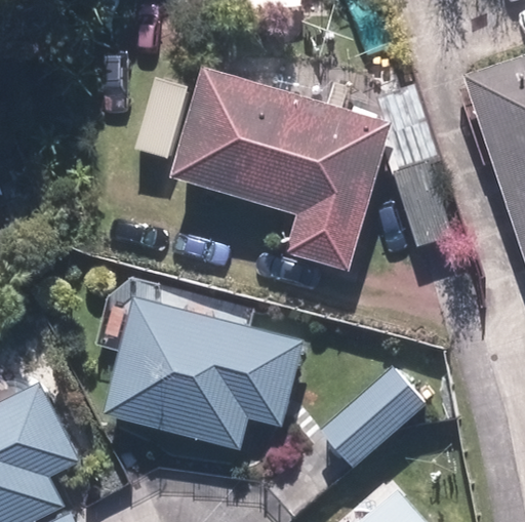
[(524,52),(461,74),(524,264),(524,52)]
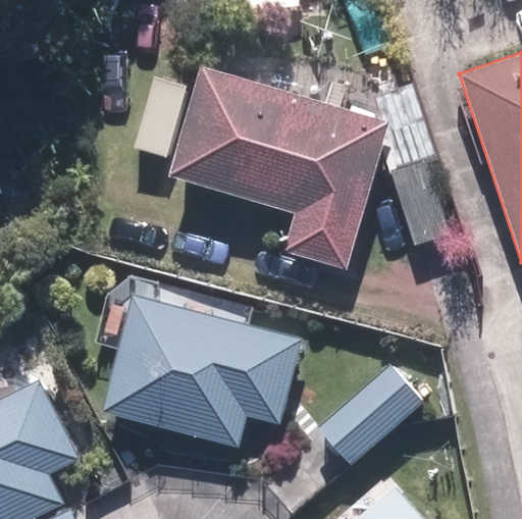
[(288,247),(343,263),(385,119),(196,64),(163,172),(298,212),(288,247)]
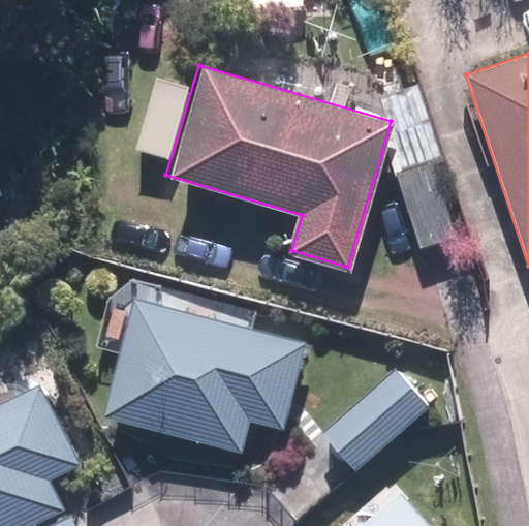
[(306,342),(130,297),(98,416),(240,453),(248,422),(283,431),(306,342)]
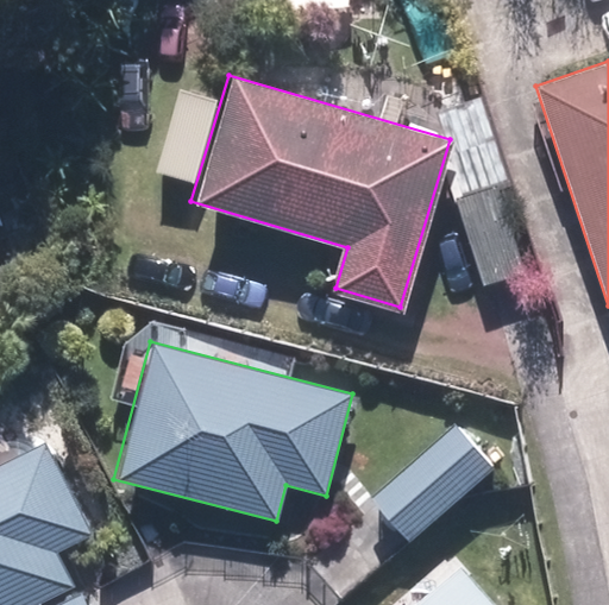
[(494,470),(456,426),(370,497),(407,542),(494,470)]
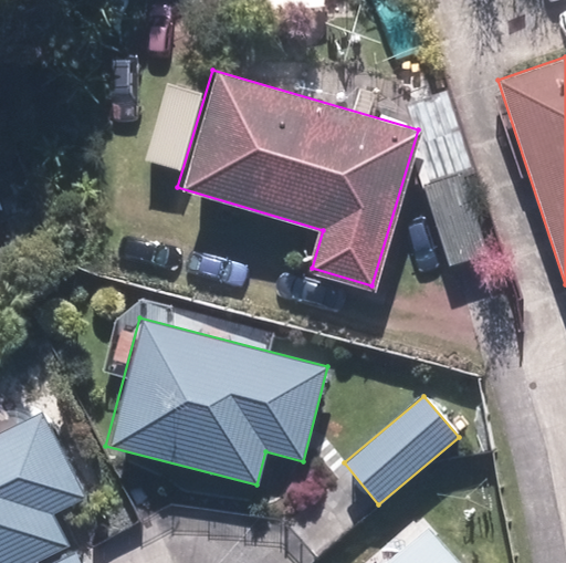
[(45,409),(0,431),(0,562),(33,562),(70,545),(52,510),(87,492),(45,409)]
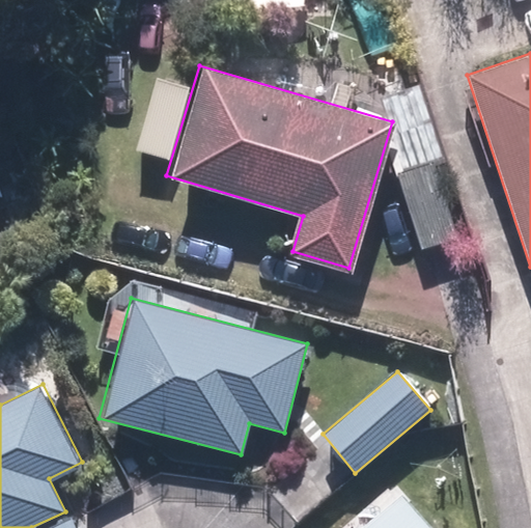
[(430,527),(402,495),(363,527),(430,527)]
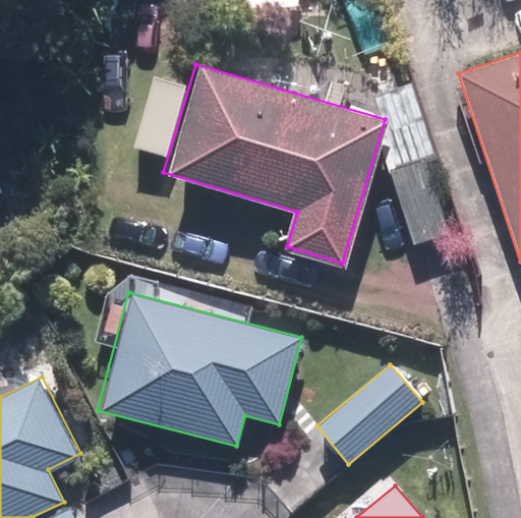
[(76,517),(70,506),(44,517),(76,517)]
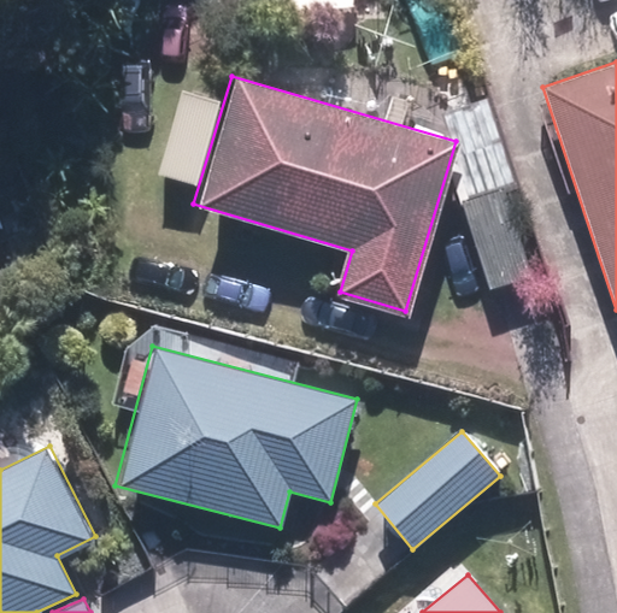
All buildings are outlined.
